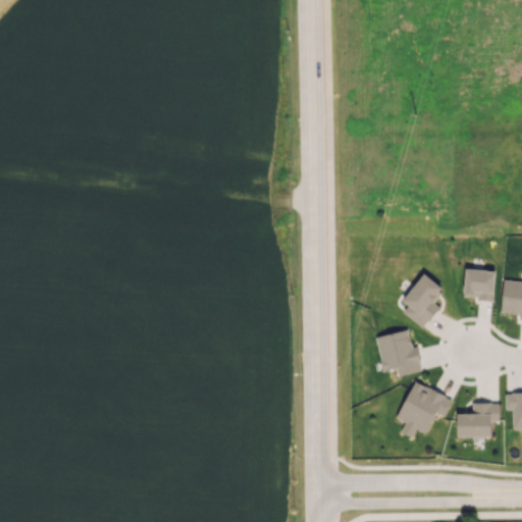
[(491,300),(496,271),(466,267),(462,297),(491,300)]
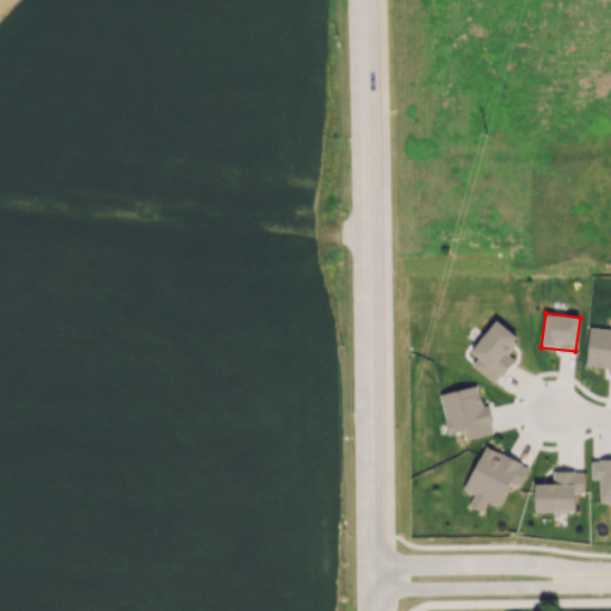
[(518,338),(495,320),(470,351),(477,357),(471,364),(495,383),(513,359),(506,353),(518,338)]
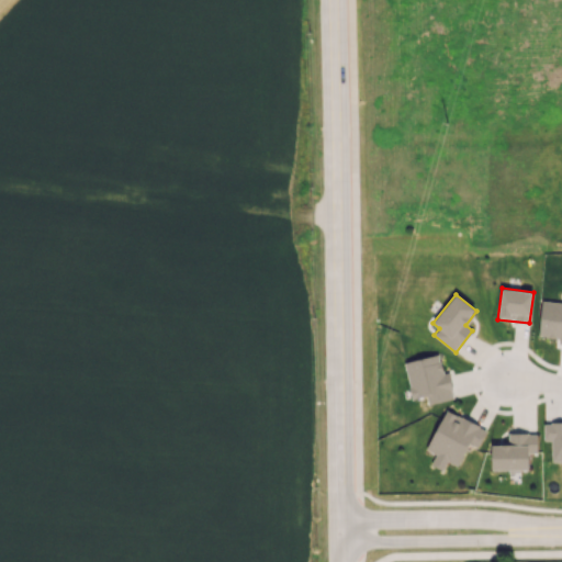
[(561,301),(540,301),(539,337),(559,337),(559,344),(561,344),(561,301)]
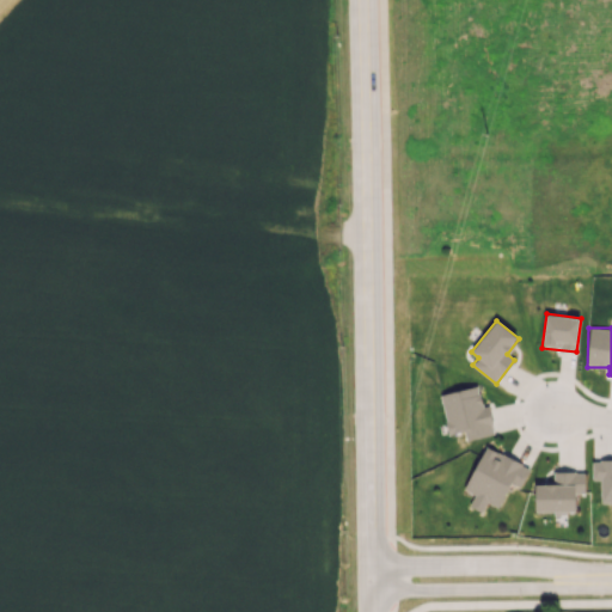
[(440,393),(448,435),(464,432),(466,440),(494,434),(489,405),(482,407),(478,386),(440,393)]
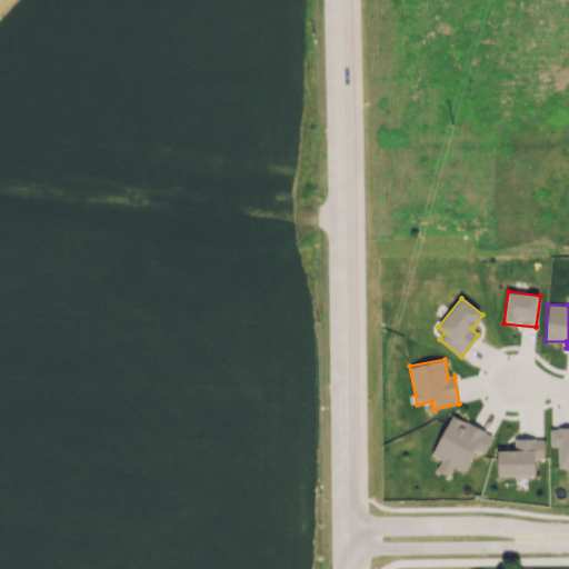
[(463,472),(475,449),(483,453),(492,435),(451,415),(431,455),(441,459),(436,470),(448,476),(452,467),(463,472)]
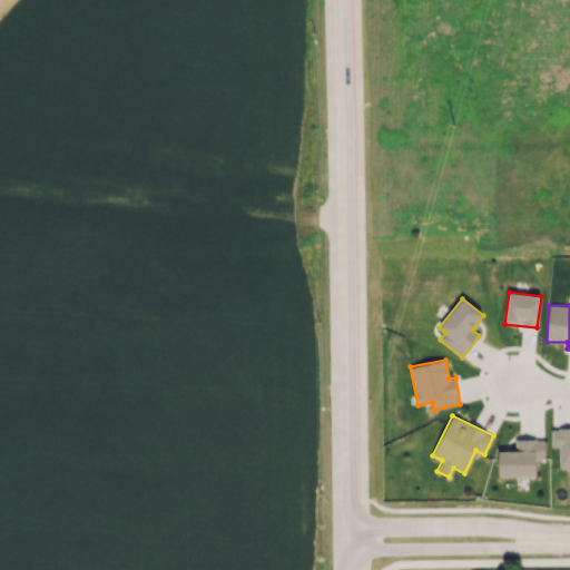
[(560,468),(569,467),(569,429),(551,429),(551,446),(560,446),(560,468)]
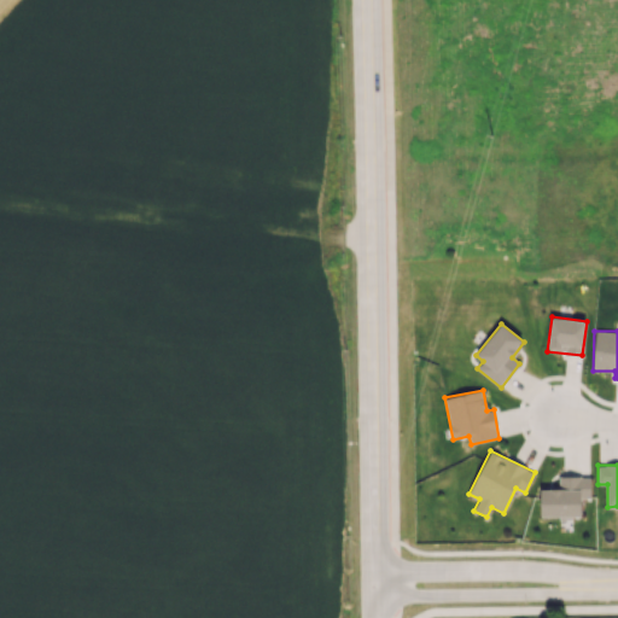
[(541,489),(541,517),(581,517),(581,497),(590,497),(590,477),(559,477),(559,489),(541,489)]
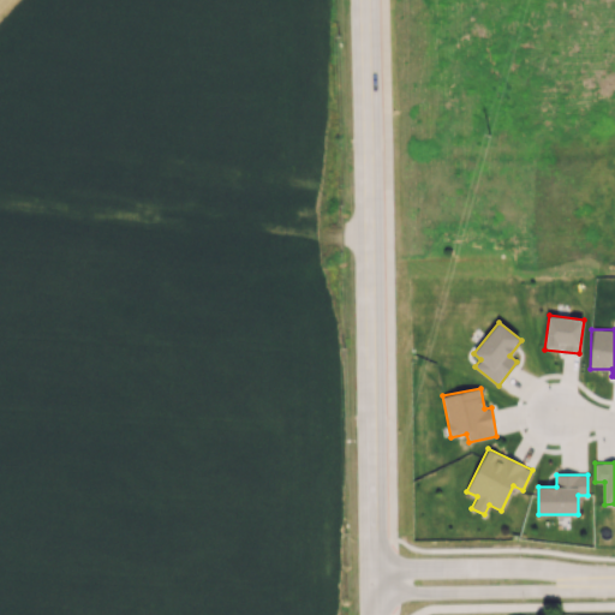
All buildings are outlined.
